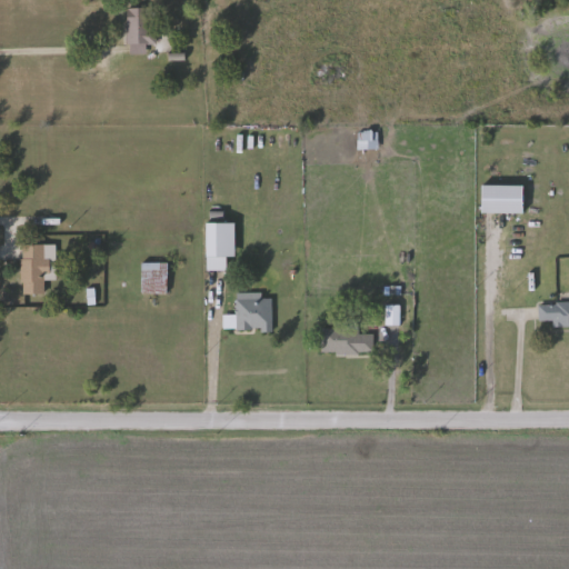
[(156,46),(148,46),(148,53),(129,53),(129,8),(156,8),(156,46)]
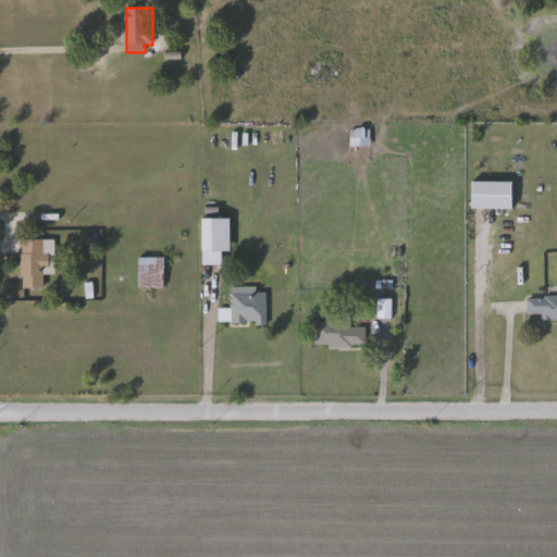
[(514,182),(514,209),(473,209),(473,182),(514,182)]
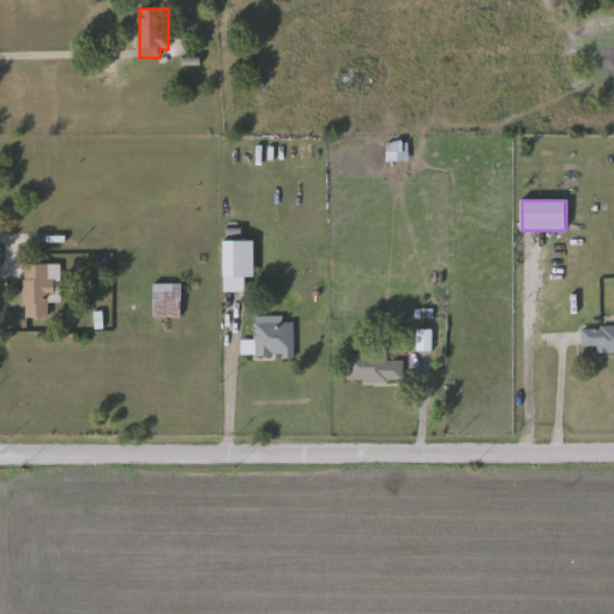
[(224,254),(226,241),(239,241),(239,256),(224,254)]
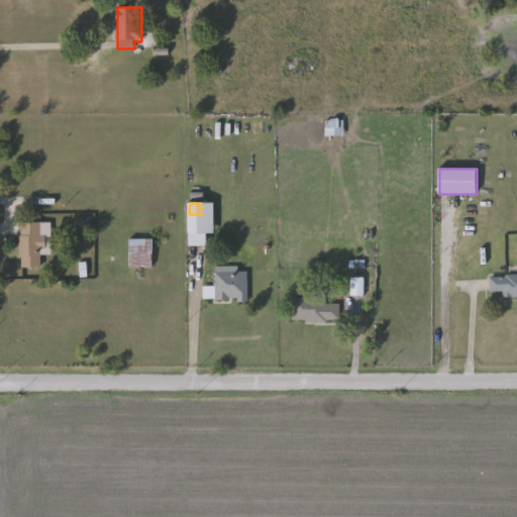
[(189,231),(190,219),(201,220),(200,232),(189,231)]
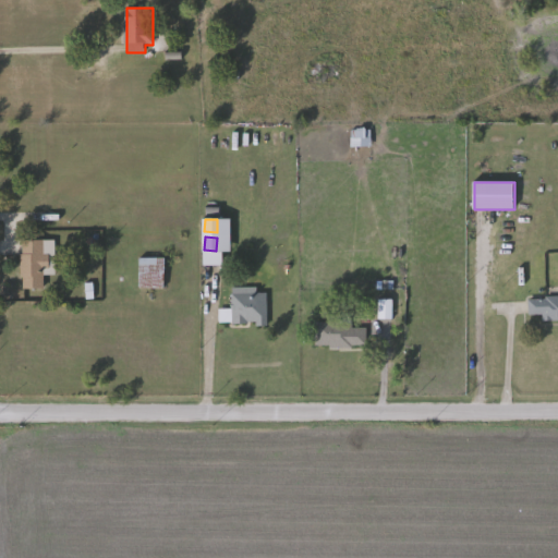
[(23,288),(23,240),(46,240),(46,288),(23,288)]
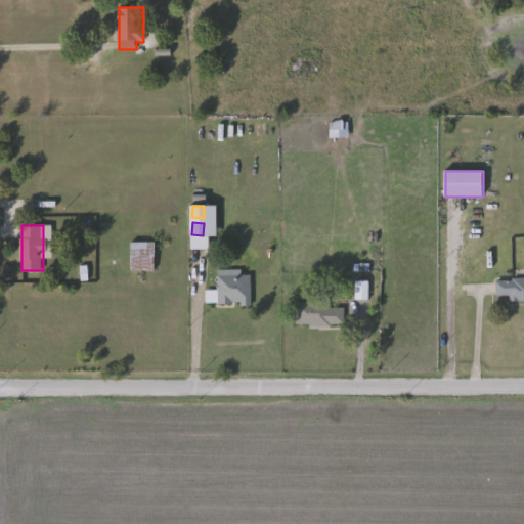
[(155,270),(132,270),(132,243),(155,243),(155,270)]
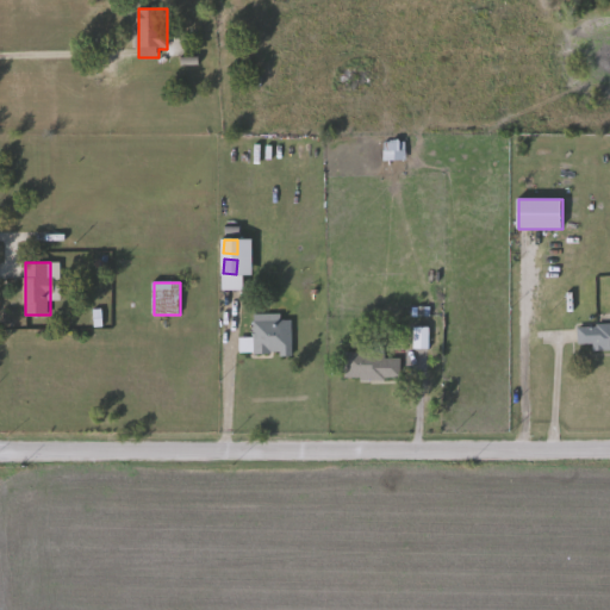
[(292,319),(292,355),(254,355),(254,315),(281,315),(281,319),(292,319)]
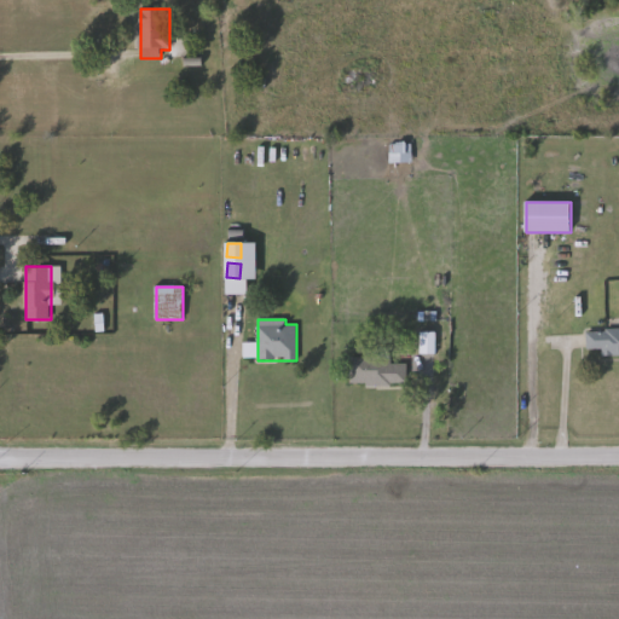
[(618,354),(602,354),(602,350),(588,350),(588,327),(618,327),(618,354)]
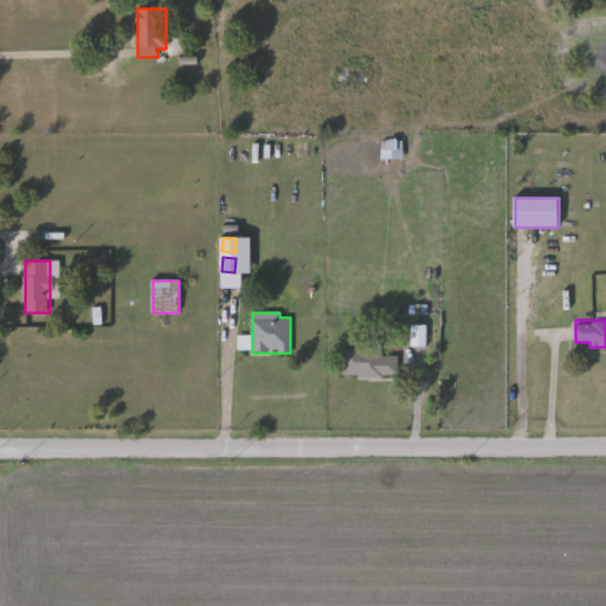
[(426,346),(412,346),(412,326),(426,326),(426,346)]
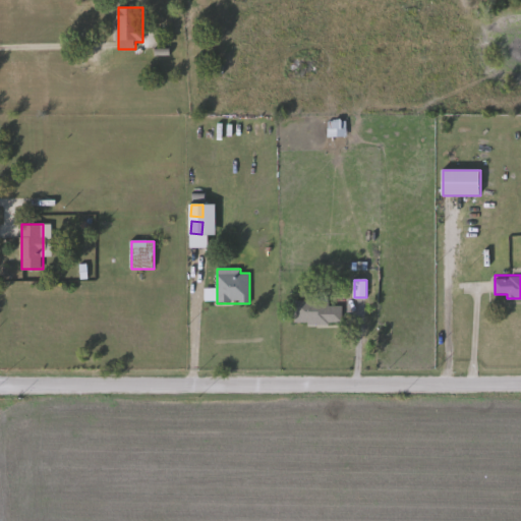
[(295,300),(330,300),(330,305),(342,305),(343,325),(296,325),(295,300)]
